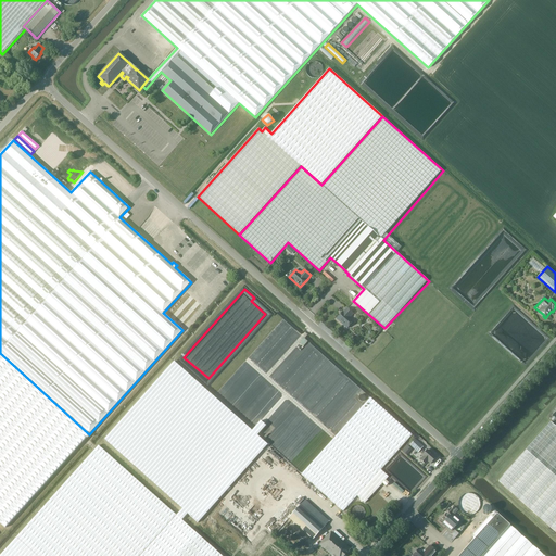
[(354,314),(348,307),(343,312),(337,319),(348,328),(353,321),(351,319),(352,318),(350,317),(354,314)]
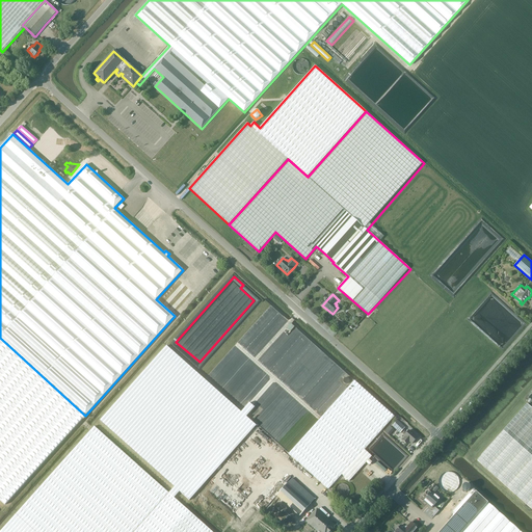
[(269,337),(270,344),(283,344),(283,338),(288,337),(288,334),(285,335),(285,331),(281,331),(281,337),(276,337),(269,337)]
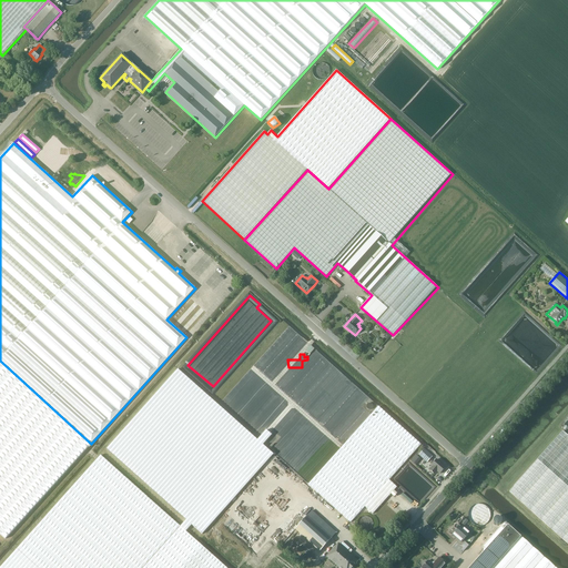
[(263,445),(272,435),(266,430),(257,440),(178,369),(107,449),(186,520),(180,526),(185,531),(192,525),(202,535),(229,505),(273,455),(263,445)]
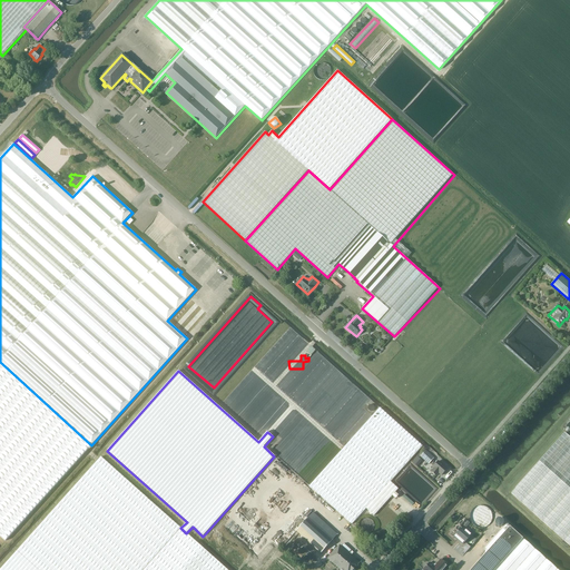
[(352,524),(366,509),(374,516),(399,489),(390,482),(422,446),(380,408),(310,485),(352,524)]
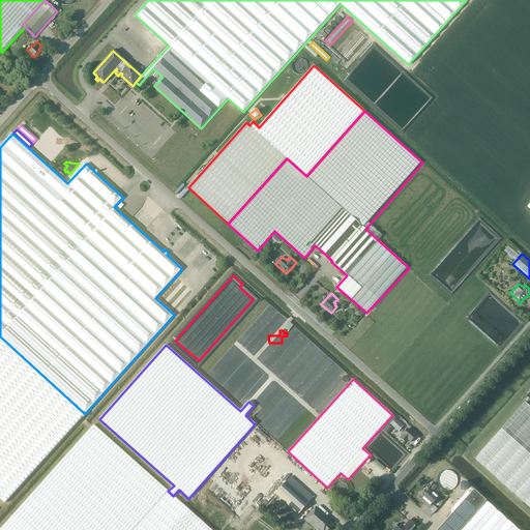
[(529,406),(526,403),(475,459),(529,507),(529,406)]
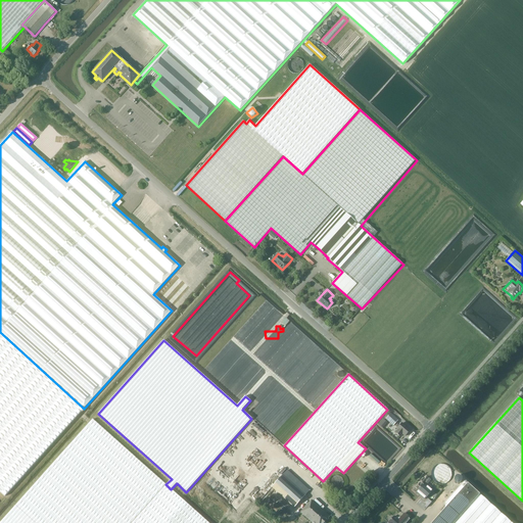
[(385,419),(393,426),(398,421),(390,414),(385,419)]
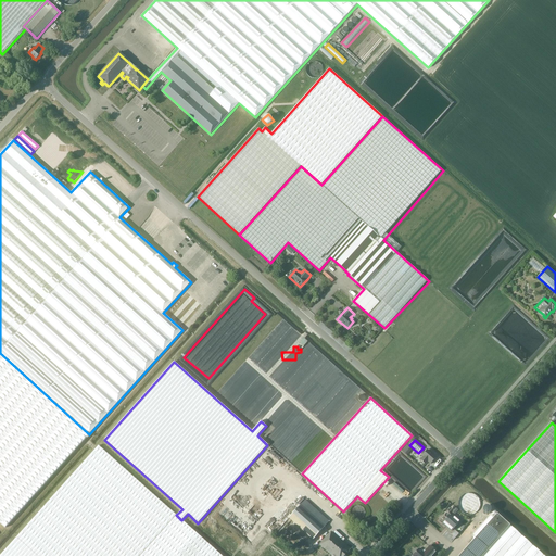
[(98,445),(16,538),(37,555),(139,555),(176,515),(98,445)]
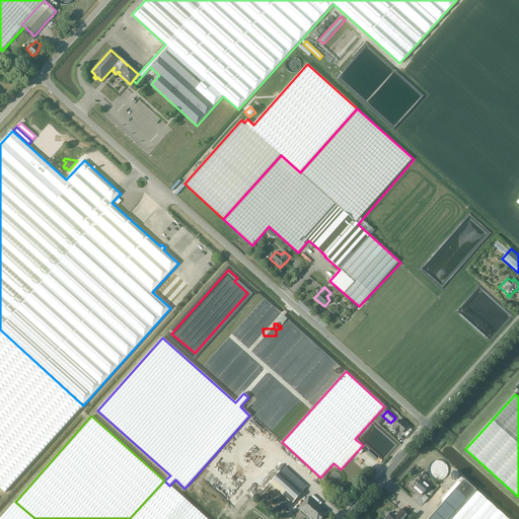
[(380,425),(385,420),(381,416),(376,420),(380,425)]
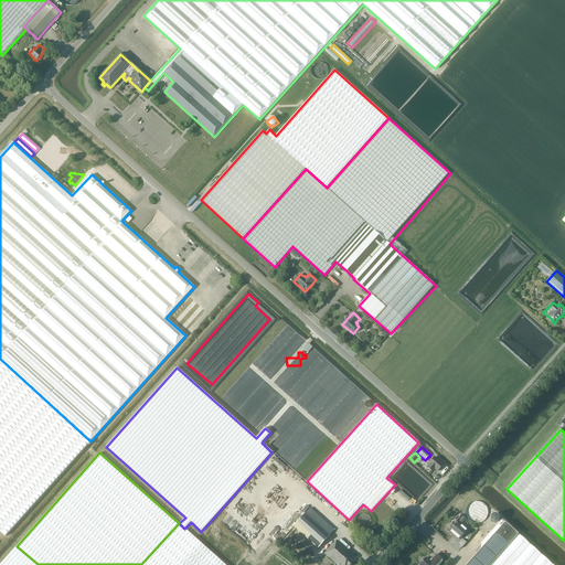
[(434,457),(428,464),(429,465),(427,468),(432,472),(435,469),(437,471),(443,465),(434,457)]
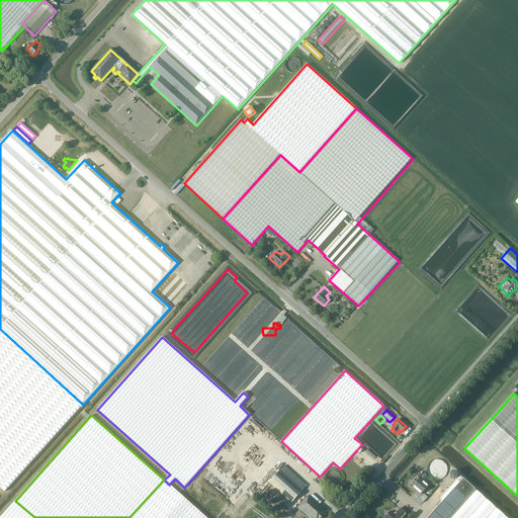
[(291,503),(307,486),(284,465),(269,483),(291,503)]
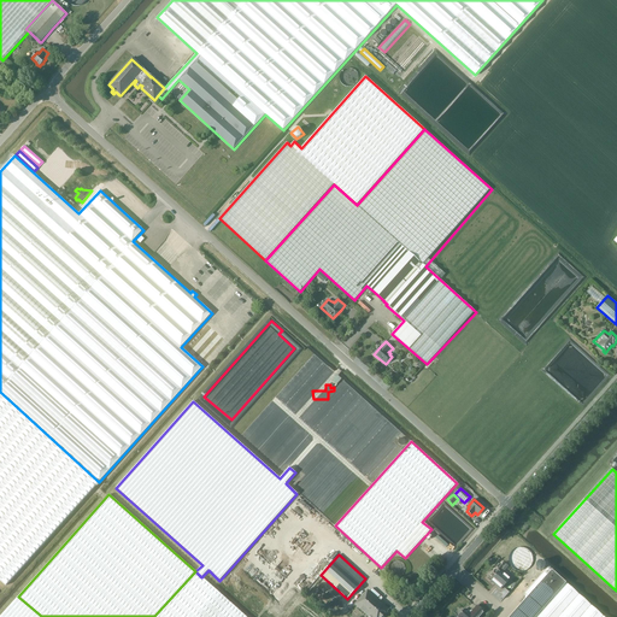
[(604,616),(566,583),(559,576),(548,566),(524,594),(528,597),(509,616),(604,616)]
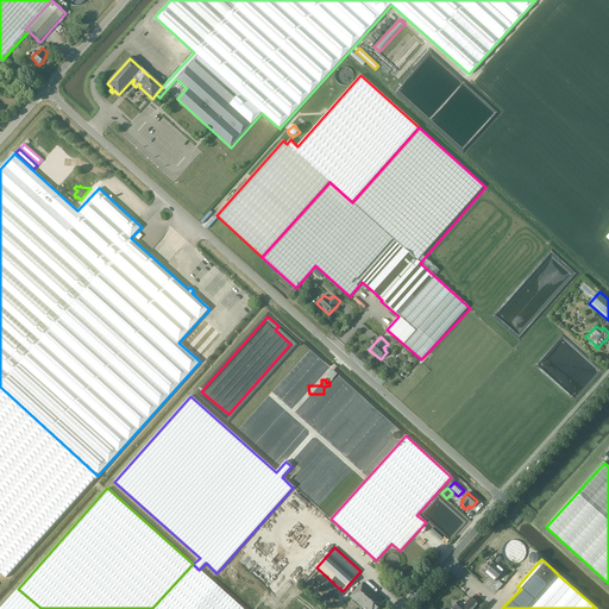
[(495,582),(503,572),(495,564),(495,565),(493,563),(490,563),(489,563),(488,563),(487,564),(487,565),(488,567),(489,567),(484,572),(495,582)]
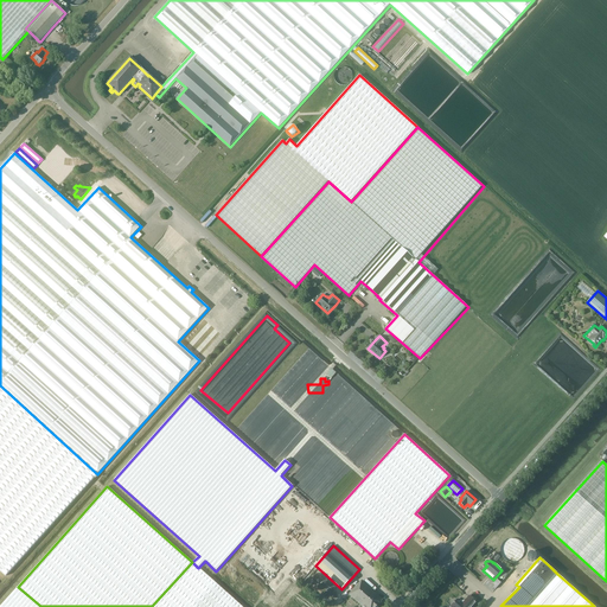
[(242,606),(192,562),(152,606),(242,606)]
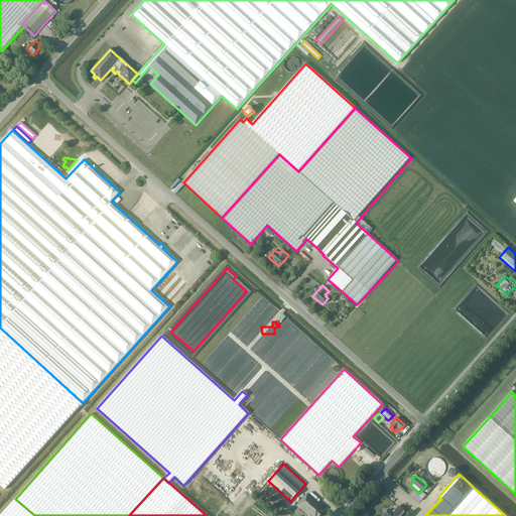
[(427,495),(433,499),(439,492),(434,487),(427,495)]
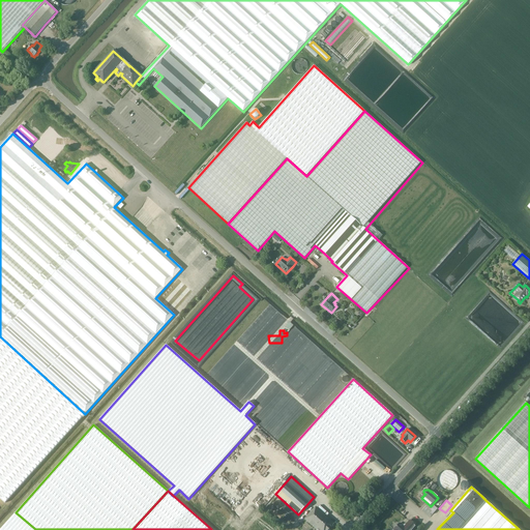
[(285,505),(281,510),(289,518),(293,512),(285,505)]
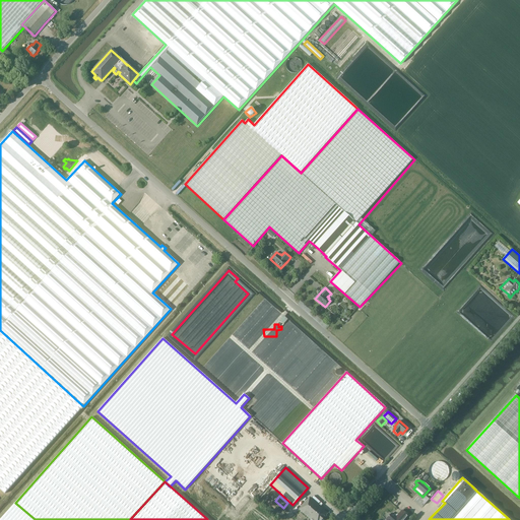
[(309,498),(299,509),(310,519),(322,519),(324,518),(324,517),(327,514),(309,498)]
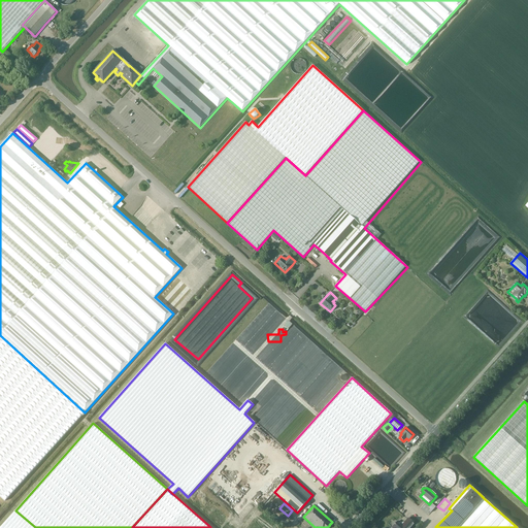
[(35,527),(15,510),(0,527),(35,527)]
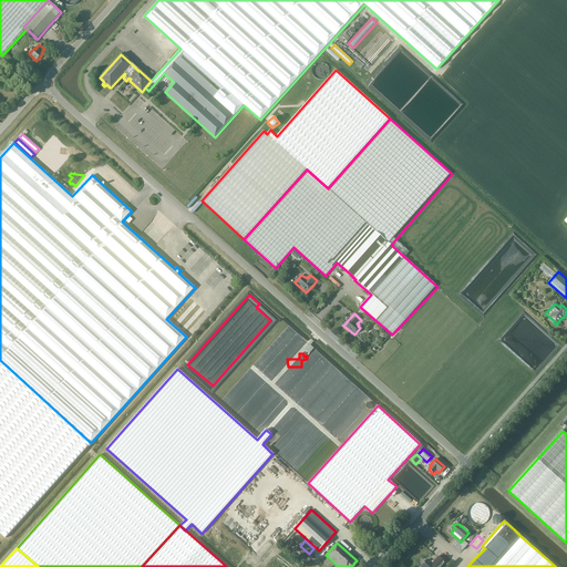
[(428,559),(421,566),(441,566),(445,563),(439,557),(433,563),(432,563),(431,563),(430,563),(428,559)]
